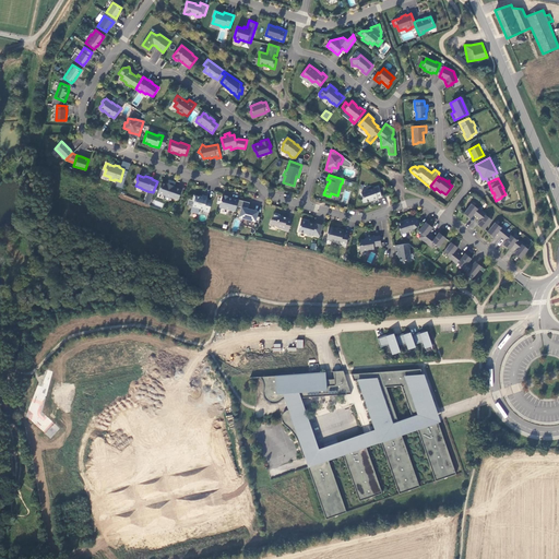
[(174,187),(166,183),(165,185),(161,183),(157,193),(165,197),(164,199),(169,201),(170,198),(178,201),(181,190),(174,188),(174,187)]
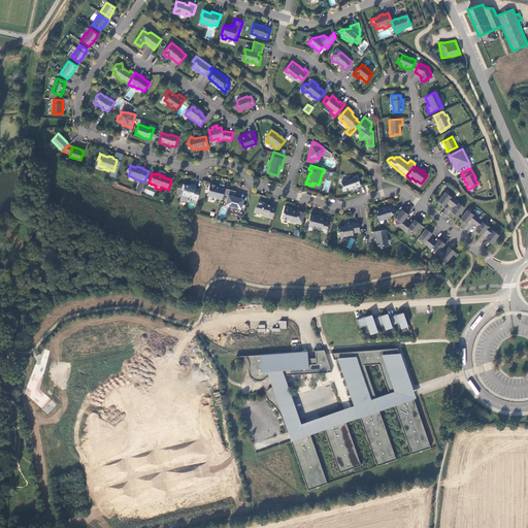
[(356,175),(340,182),(341,186),(340,188),(341,191),(350,188),(350,189),(359,186),(356,175)]
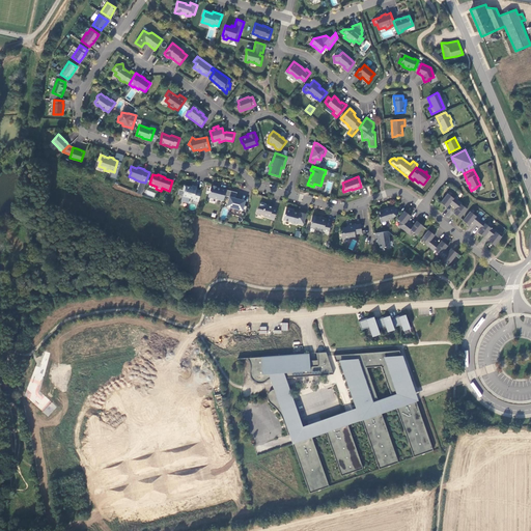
[(198,201),(201,190),(196,189),(197,186),(192,185),(192,187),(184,185),(183,190),(185,190),(183,195),(193,198),(193,200),(198,201)]
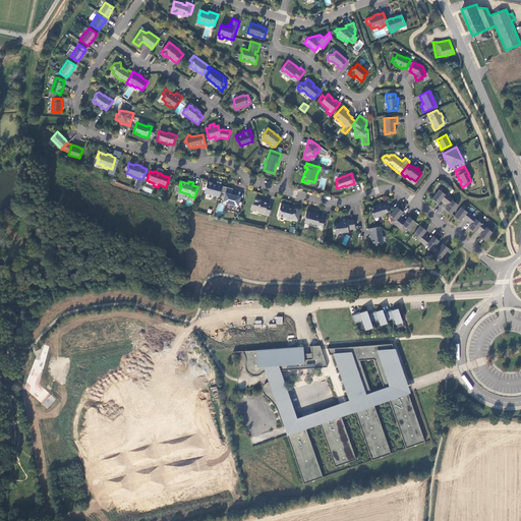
[(222,185),(217,183),(217,185),(213,184),(212,182),(209,181),(208,182),(207,182),(205,192),(219,196),(220,193),(222,185)]
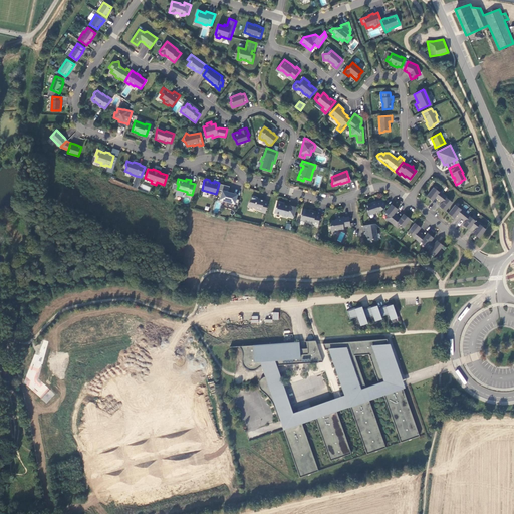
[(229,186),(219,183),(217,191),(221,192),(220,194),(219,201),(221,201),(224,202),(223,206),(233,209),(235,203),(237,204),(238,199),(236,199),(237,194),(236,194),(228,192),(229,186)]
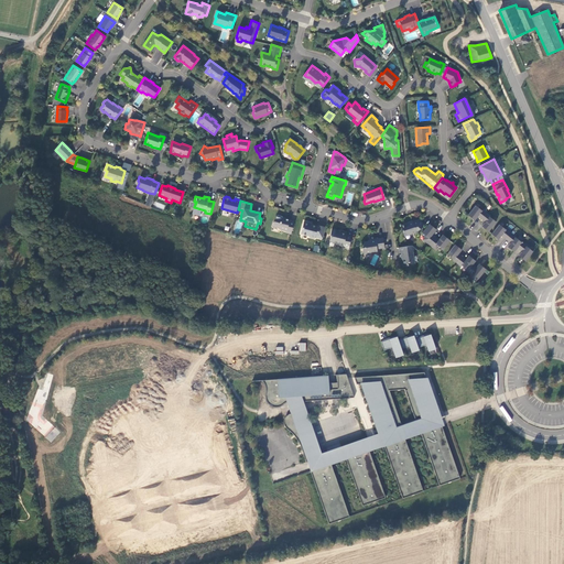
[(476,206),(468,215),(475,220),(477,217),(481,220),(487,213),(483,210),(481,210),(476,206)]
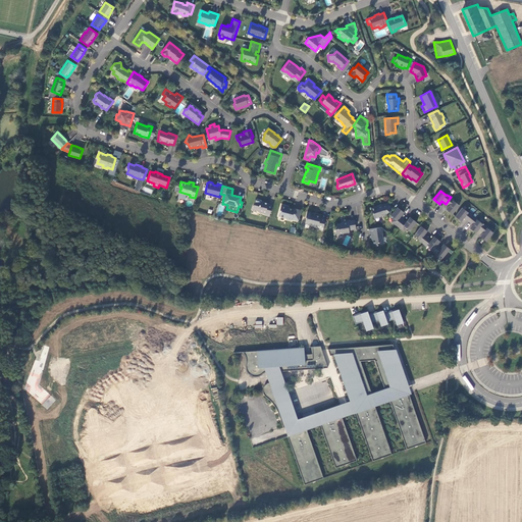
[(451,197),(446,204),(449,206),(446,210),(452,215),(459,206),(453,201),(454,200),(451,197)]
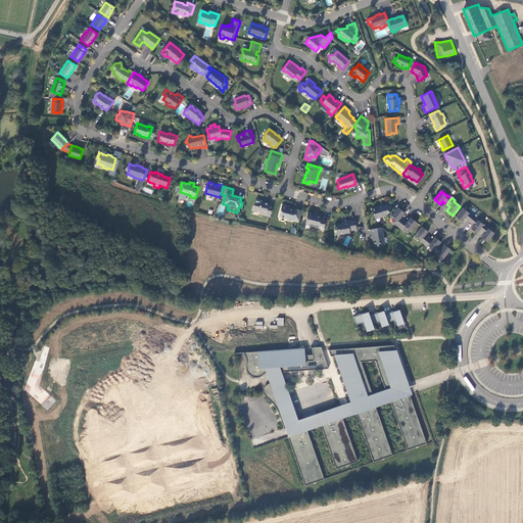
[(268,204),(269,203),(262,201),(262,200),(257,199),(256,200),(254,204),(253,205),(252,209),(258,210),(259,212),(266,214),(265,216),(270,217),(273,205),(268,204)]
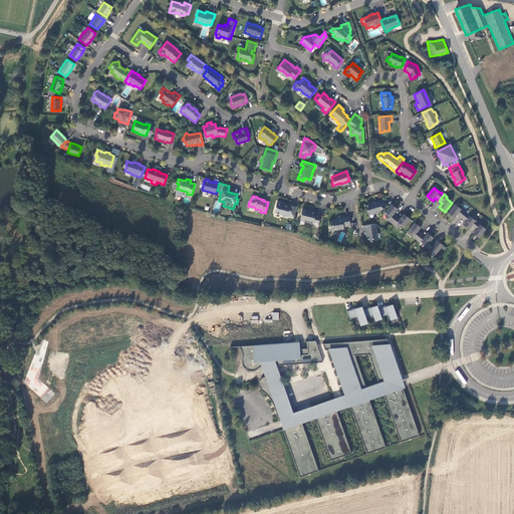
[(364,204),(368,214),(378,210),(379,211),(386,203),(380,199),(375,201),(374,200),(370,202),(364,204)]
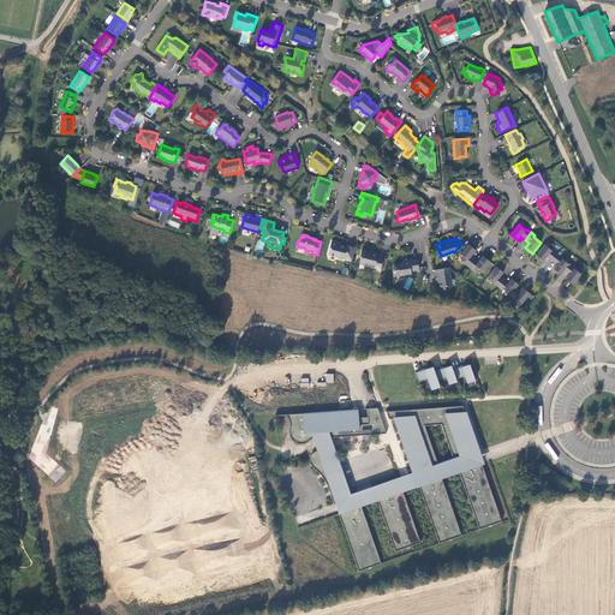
[(346,246),(336,244),(338,243),(332,242),(328,254),(336,256),(338,258),(342,260),(344,258),(351,261),(354,248),(346,245),(346,246)]
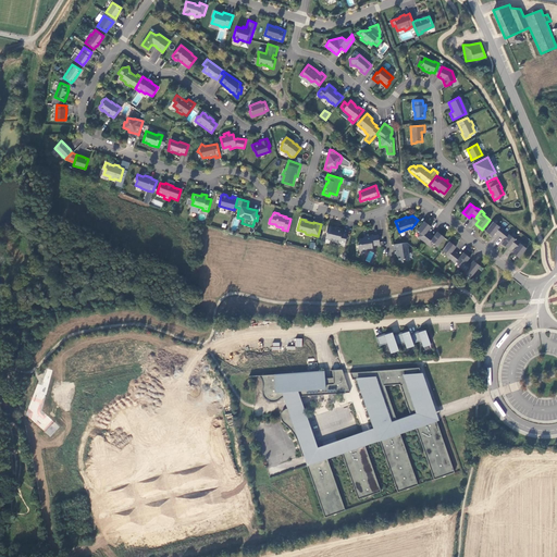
[(423,221),(417,230),(420,233),(417,236),(423,242),(430,235),(426,232),(431,226),(423,221)]
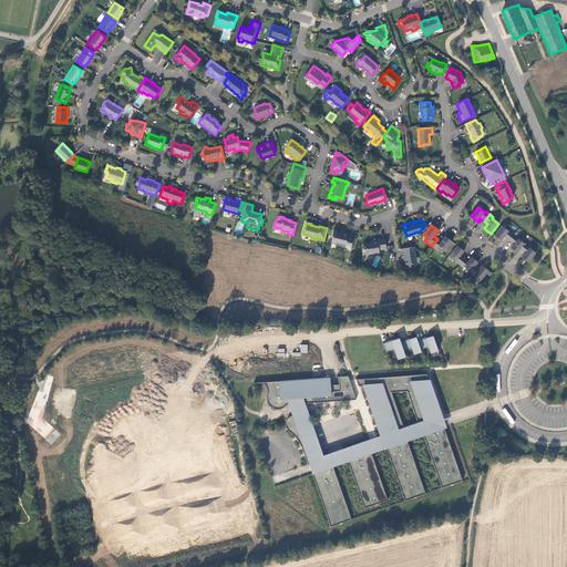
[(494,236),(501,241),(504,238),(508,241),(514,235),(508,232),(502,226),(494,236)]
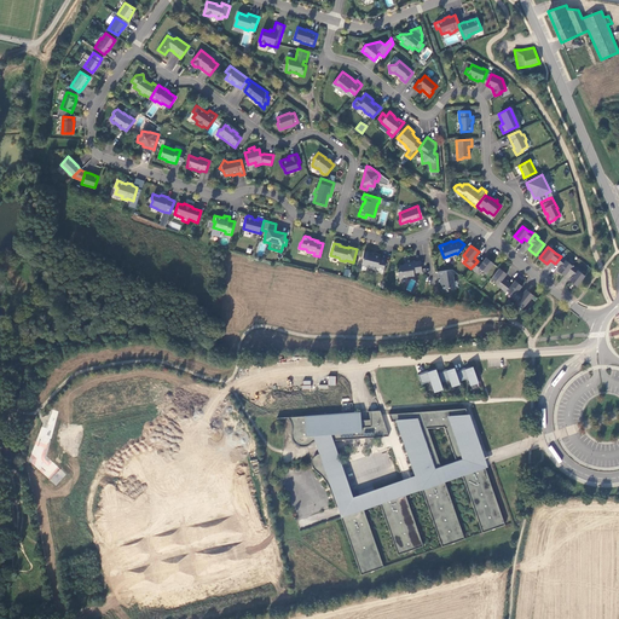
[(363,258),(362,265),(368,266),(369,268),(376,270),(376,272),(382,273),(386,259),(380,258),(380,256),(369,254),(370,253),(363,252),(362,258),(363,258)]
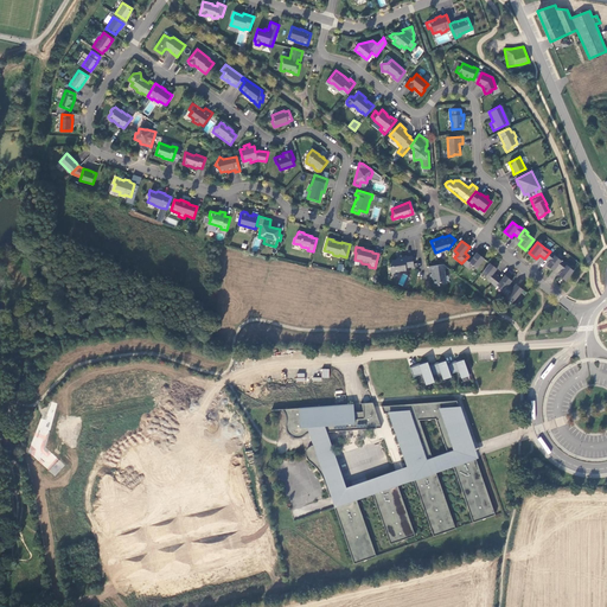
[(550,251),(544,259),(549,262),(545,267),(549,269),(553,272),(556,268),(561,262),(555,256),(550,251)]
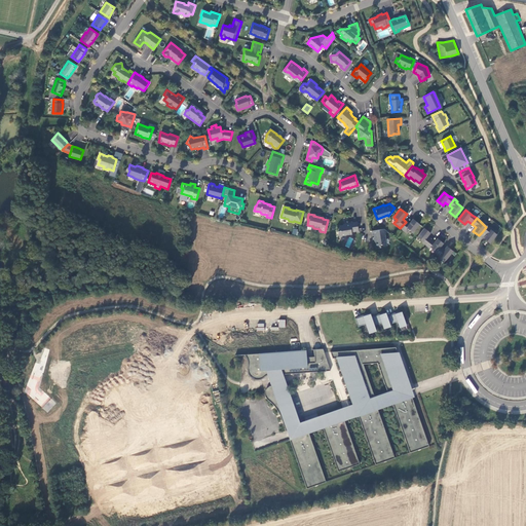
[(406,222),(400,228),(406,233),(409,230),(412,232),(419,224),(413,219),(408,224),(406,222)]
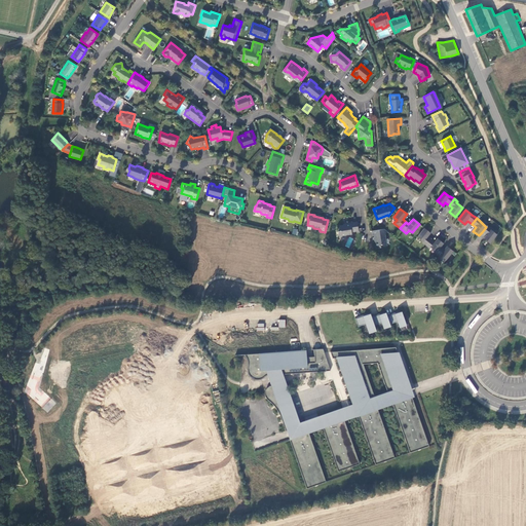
[(338,230),(338,235),(351,233),(351,231),(358,229),(357,221),(349,222),(349,220),(344,221),(344,223),(342,224),(343,224),(339,225),(340,230),(338,230)]
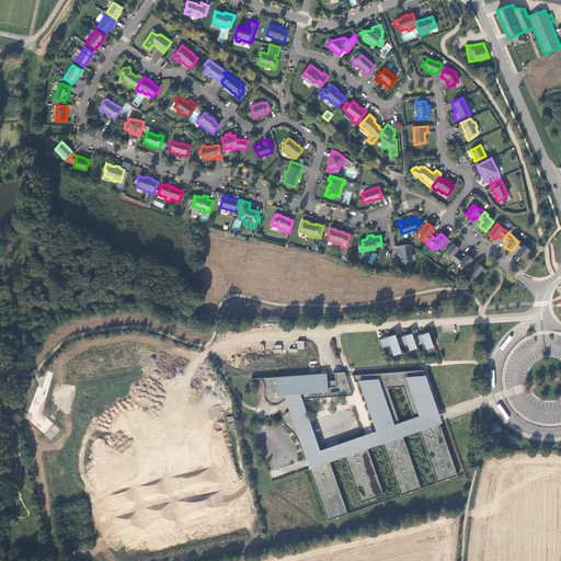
[(518,241),(518,242),(514,248),(518,251),(515,255),(522,261),(529,251),(523,245),(524,245),(518,241)]
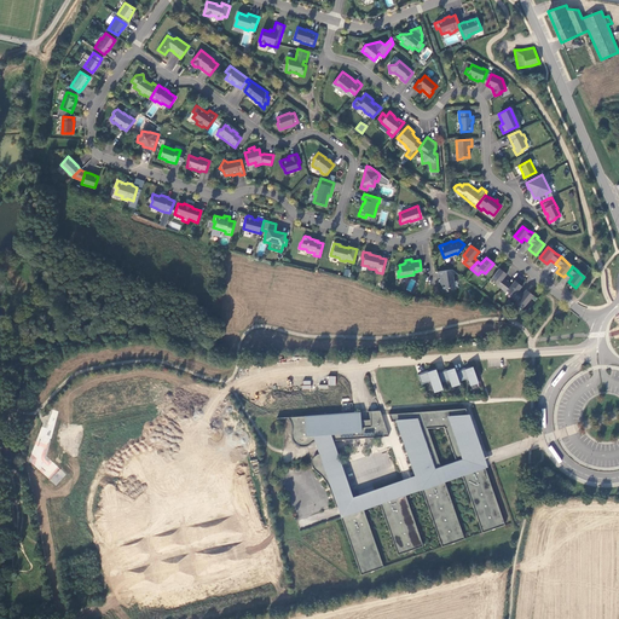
[(446,270),(437,271),(438,282),(441,282),(443,289),(449,288),(450,289),(455,289),(452,276),(456,272),(452,268),(446,270)]
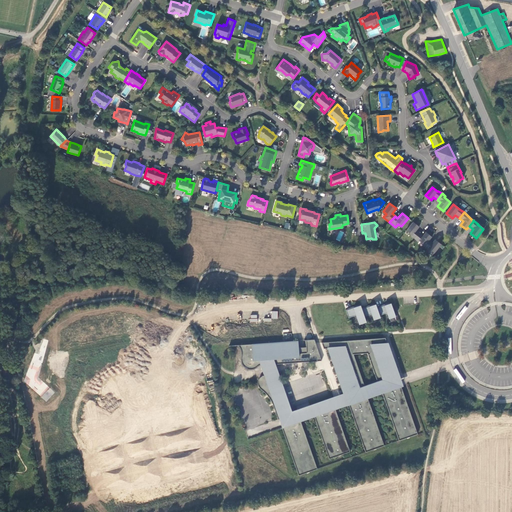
[(413,222),(406,230),(411,235),(411,236),(414,239),(419,233),(416,230),(419,227),(413,222)]
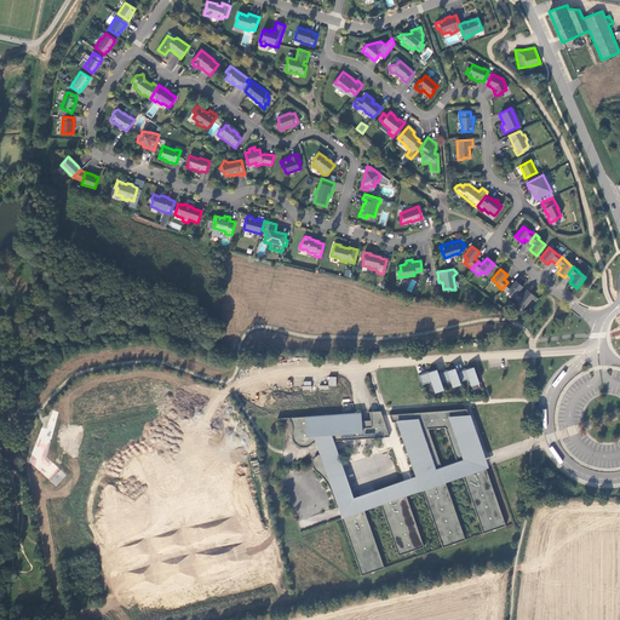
[(507,282),(501,290),(503,291),(506,293),(506,292),(514,298),(518,291),(522,287),(515,281),(511,286),(507,282)]
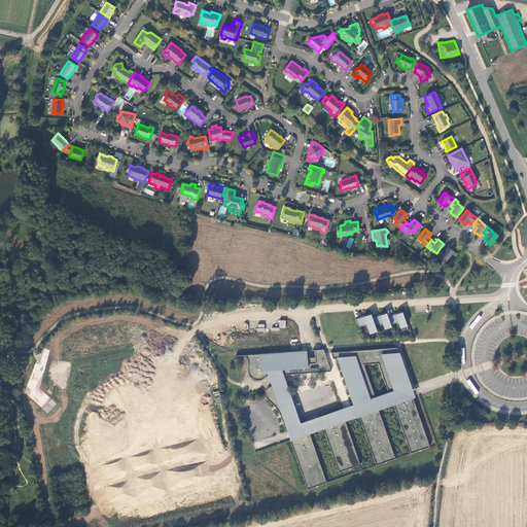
[(441,247),(436,253),(435,254),(440,256),(446,260),(454,252),(447,247),(444,250),(441,247)]
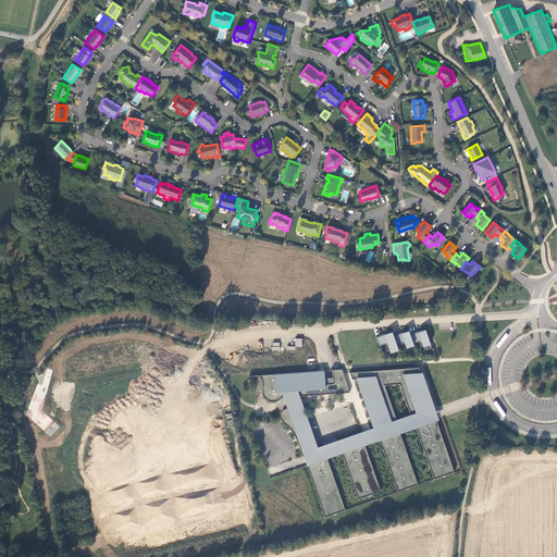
[(421,341),(423,347),(430,344),(425,330),(410,335),(413,343),(421,341)]
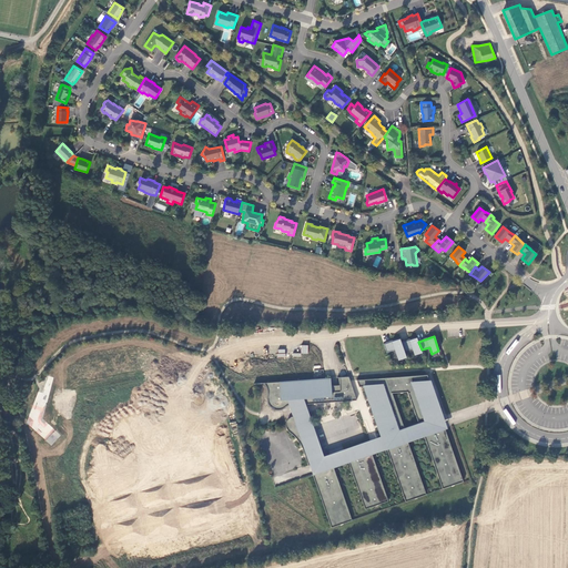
[(415,355),(422,352),(422,350),(418,342),(417,337),(402,343),(404,351),(413,348),(415,355)]
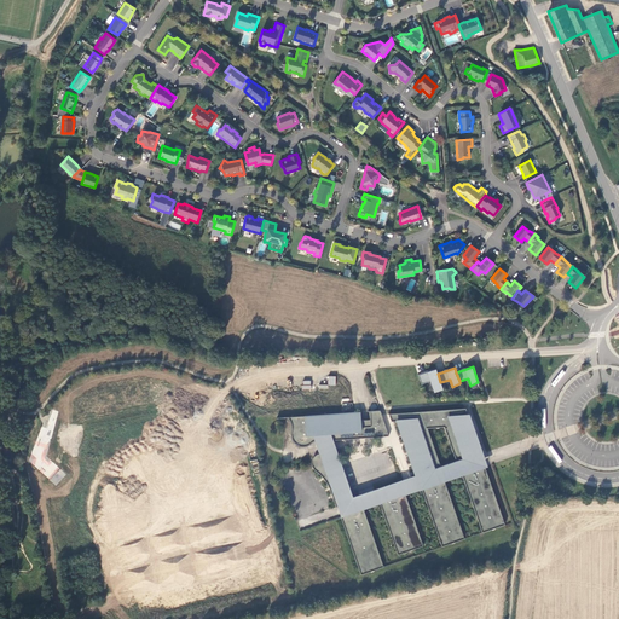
[(422,383),(431,381),(433,388),(434,392),(443,389),(441,385),(440,382),(438,374),(437,369),(418,375),(422,383)]
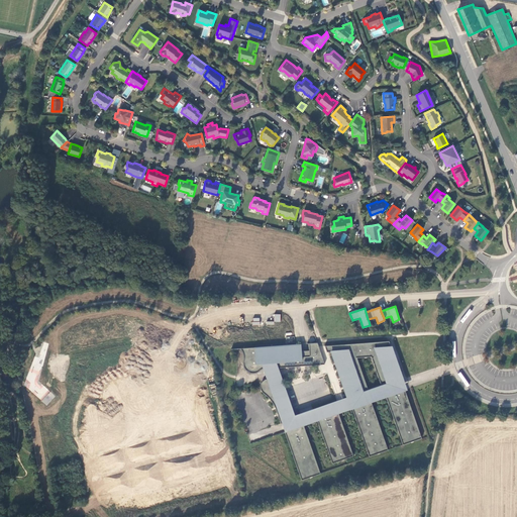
[(259,368),(260,368),(261,368),(276,367),(324,364),(318,346),(317,341),(308,342),(309,355),(302,355),(301,342),(287,343),(239,346),(241,349),(242,351),(243,355),(243,358),(241,363),(241,364),(241,367),(242,368),(243,370),(245,372),(247,372),(249,373),(252,373),(253,372),(255,371),(257,369),(259,368)]
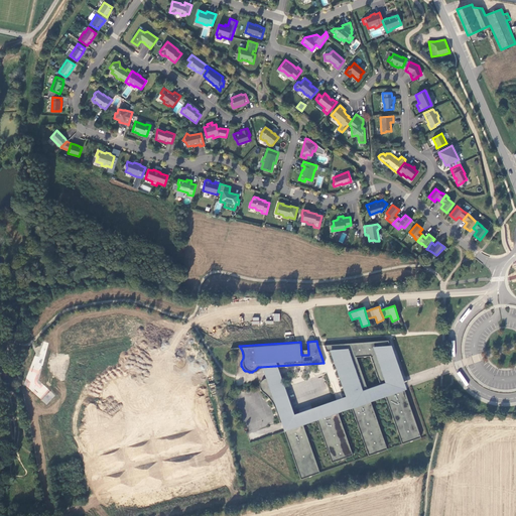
[(324,345),(326,351),(331,351),(347,397),(350,407),(351,407),(367,456),(376,453),(375,452),(378,450),(378,452),(386,448),(370,400),(385,395),(401,443),(409,440),(411,439),(411,440),(420,437),(403,389),(400,390),(397,379),(393,380),(386,359),(393,356),(388,341),(324,345)]
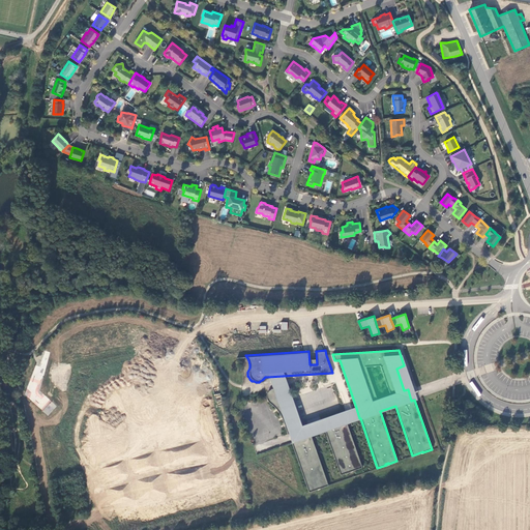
[(415,400),(404,365),(396,369),(404,390),(408,389),(411,401),(414,400),(415,400)]
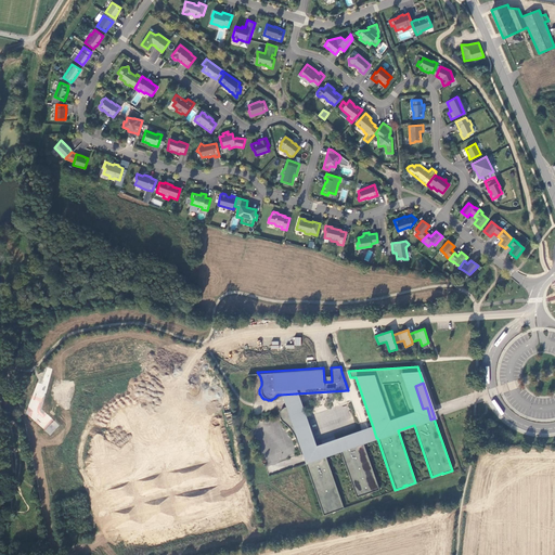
[(314,447),(296,394),(280,395),(284,405),(285,405),(288,405),(291,407),(293,409),(294,411),(308,451),(300,454),(304,463),(325,455),(339,450),(362,442),(376,438),(373,427),(314,447)]
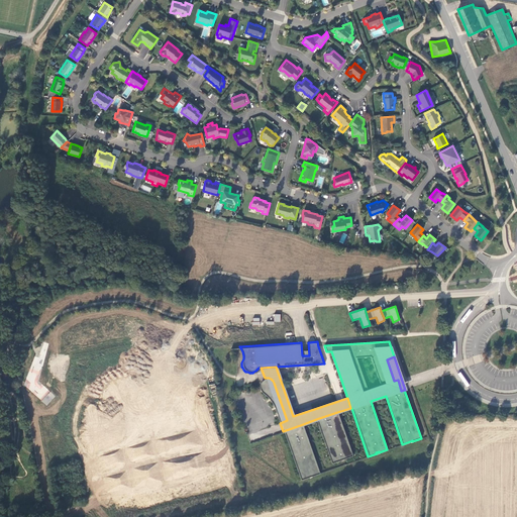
[(278,423),(280,423),(287,420),(274,383),(273,381),(271,379),(269,378),(266,378),(265,378),(263,379),(262,379),(260,381),(259,383),(257,386),(259,389),(260,391),(261,392),(266,397),(272,406),(278,423)]
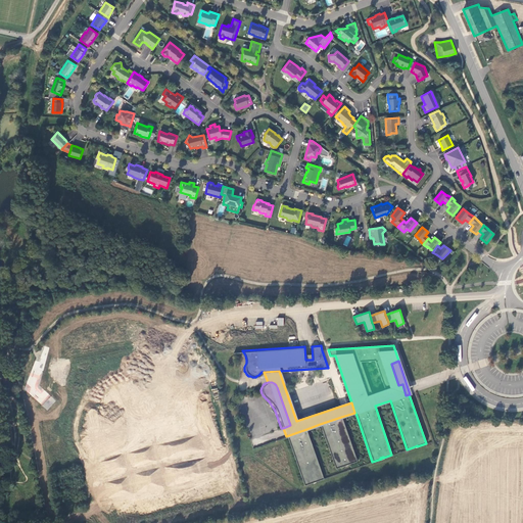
[(335,468),(344,465),(344,464),(346,463),(346,464),(357,461),(341,417),(320,424),(335,468)]
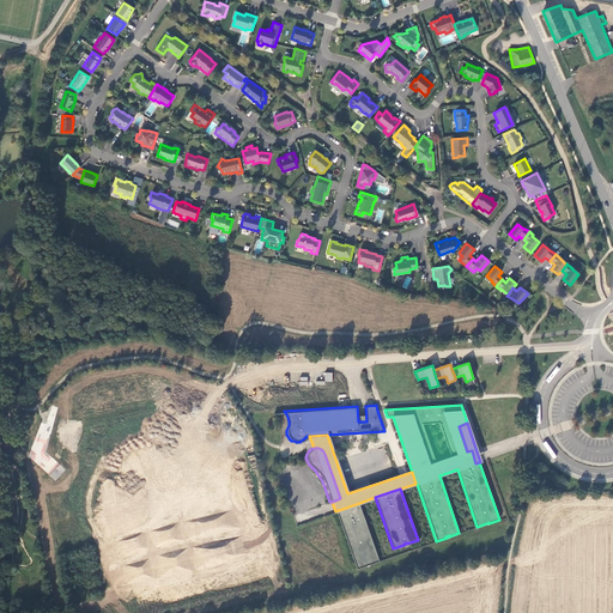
[(353,569),(364,565),(364,564),(366,563),(368,564),(378,560),(359,503),(335,511),(334,511),(353,569)]
